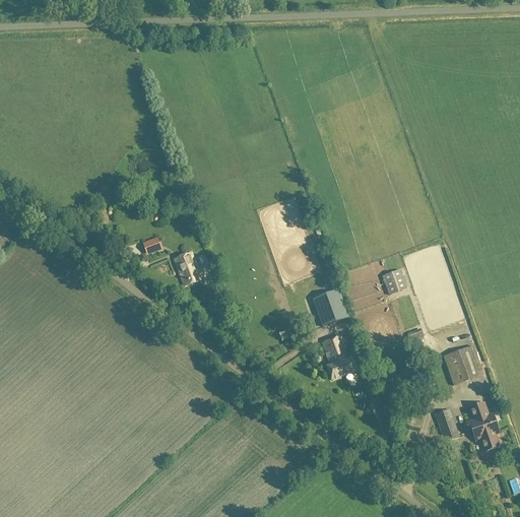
[(158,235),(145,240),(150,252),(164,248),(158,235)]
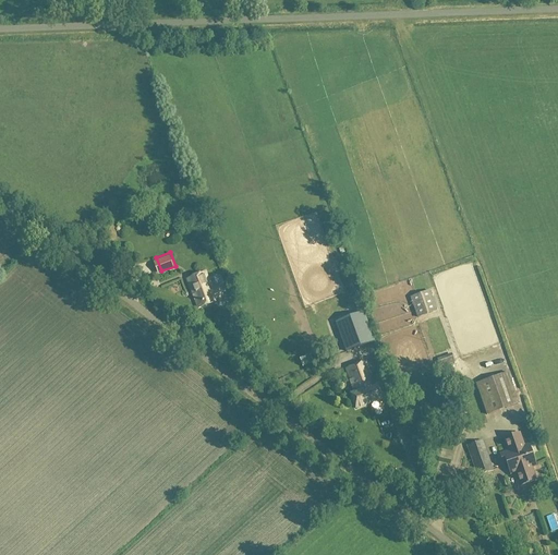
[(219,282),(210,286),(205,269),(186,277),(197,306),(216,299),(215,298),(223,294),(219,282)]
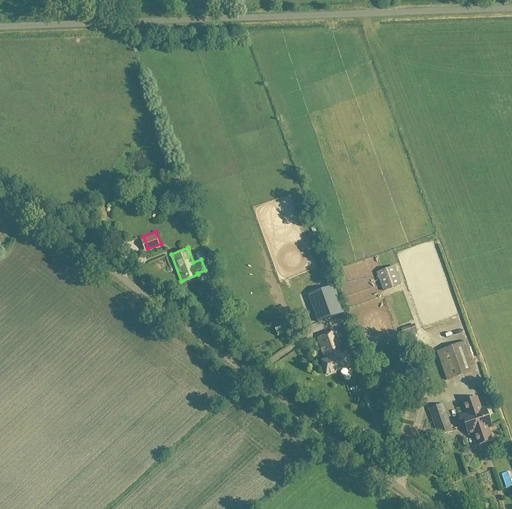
[(393,265),(376,271),(382,289),(400,283),(393,265)]
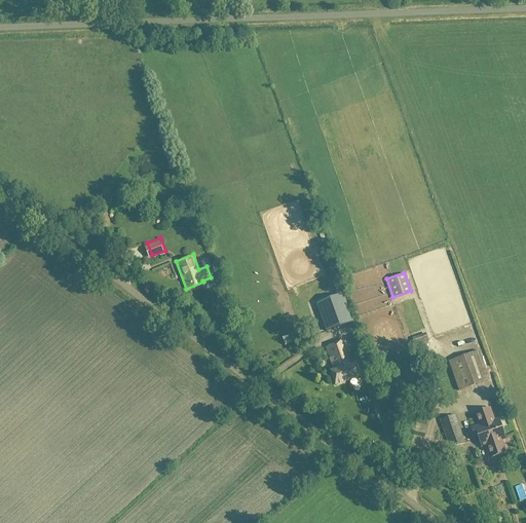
[(326,329),(352,320),(342,291),(330,295),(332,300),(317,305),(326,329)]
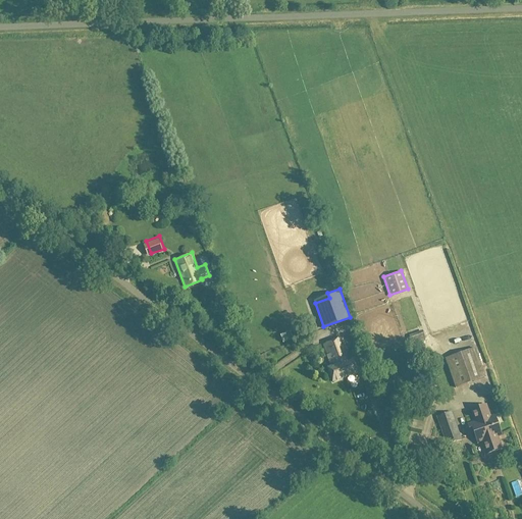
[(452,290),(441,292),(445,303),(455,301),(452,290)]
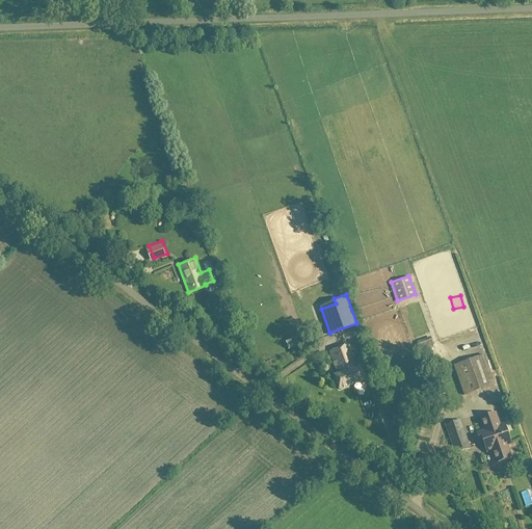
[(417,340),(419,347),(432,343),(430,336),(417,340)]
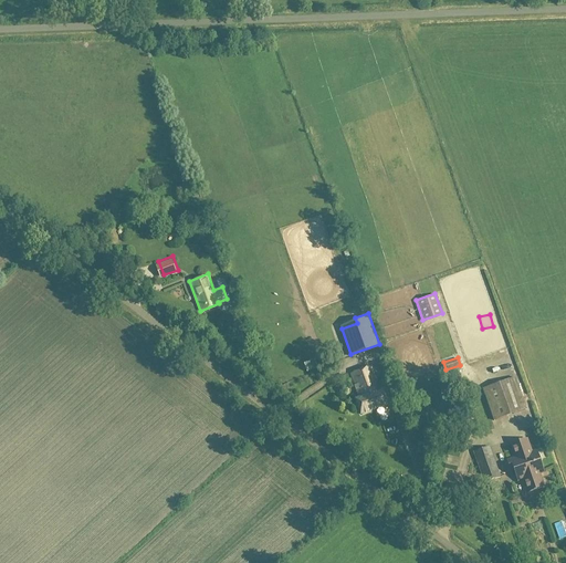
[(350,372),(359,396),(355,398),(359,413),(389,403),(385,388),(379,389),(371,365),(350,372)]
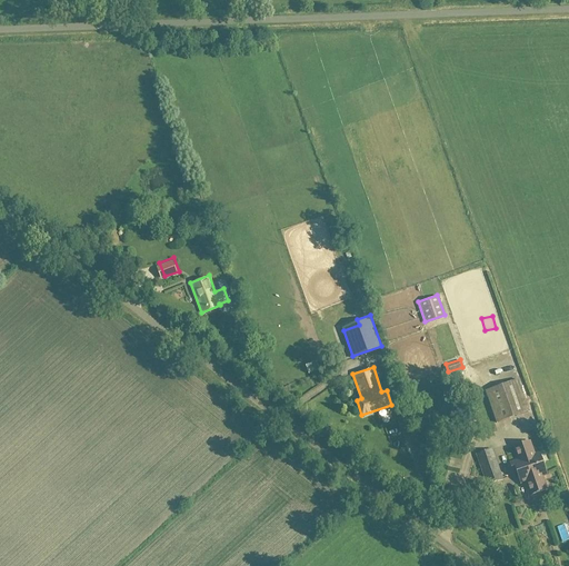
[(517,378),(485,389),(496,420),(528,409),(517,378)]
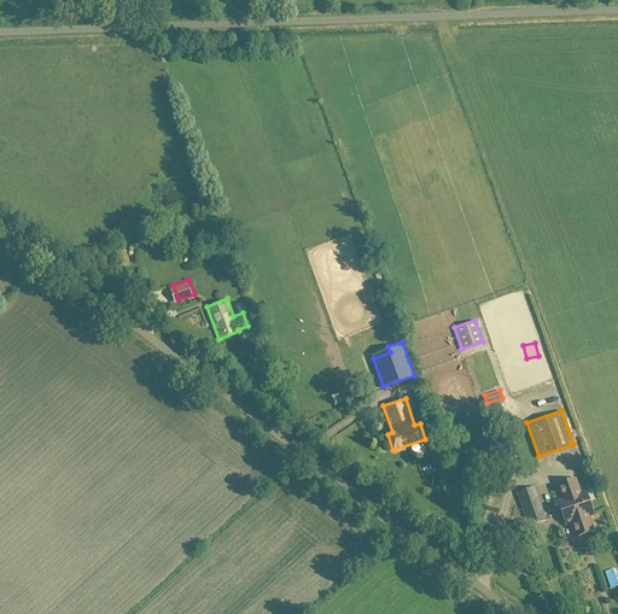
[(314,415),(303,420),(307,430),(313,427),(310,421),(316,419),(314,415)]
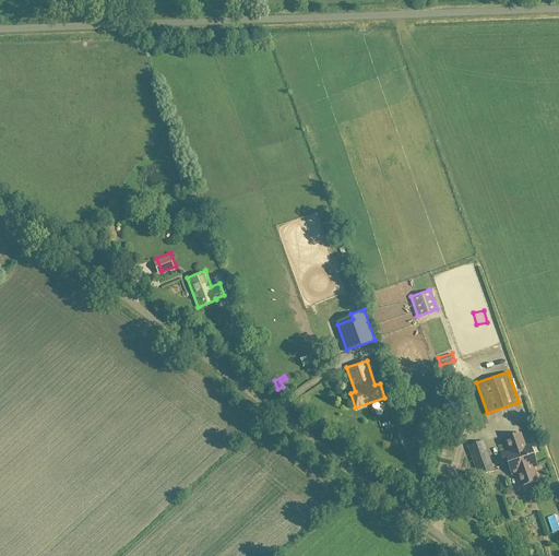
[(522,429),(502,436),(507,450),(501,452),(504,462),(507,461),(511,474),(515,473),(519,484),(535,478),(531,466),(537,464),(530,442),(526,444),(522,429)]
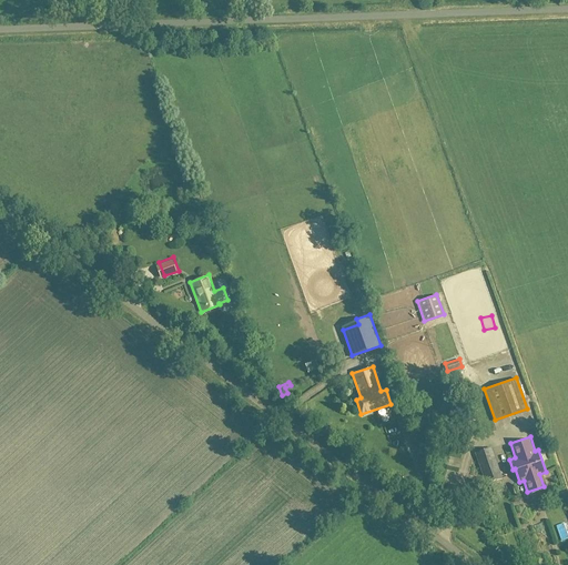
[(490,446),(475,452),(486,482),(501,476),(490,446)]
